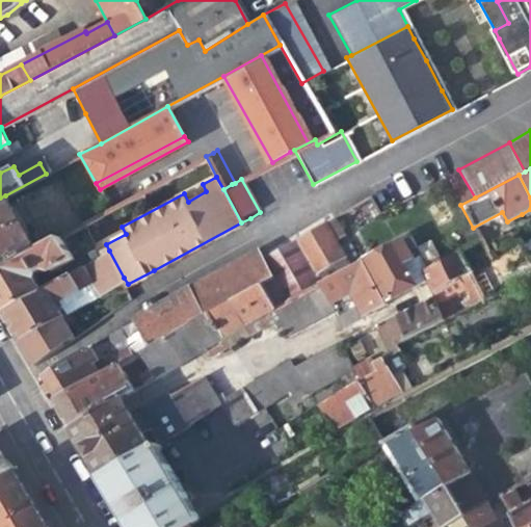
[(0,268),(36,249),(5,195),(0,198),(0,268)]
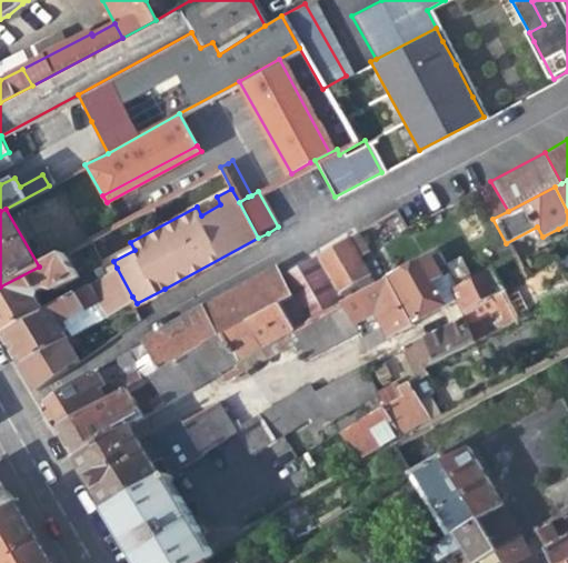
[(355,230),(280,274),(289,299),(276,305),(290,331),(340,302),(372,283),(357,258),(367,251),(355,230)]
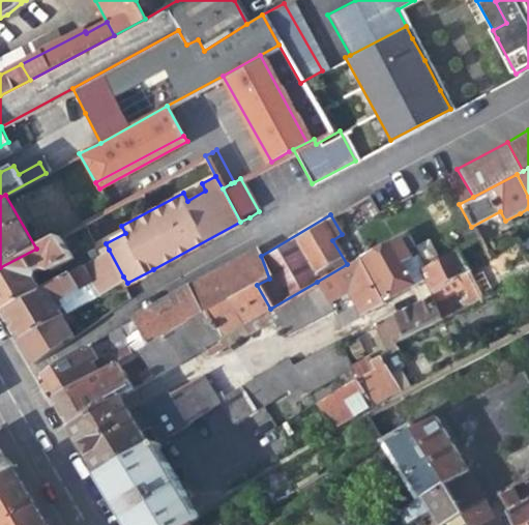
[(405,234),(399,237),(406,250),(412,245),(405,234)]
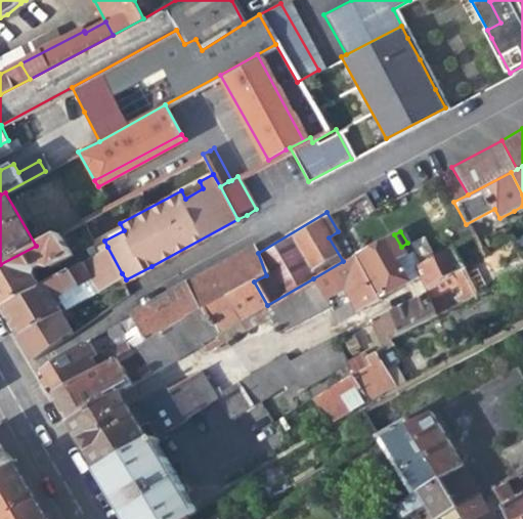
[(475,259),(485,253),(474,232),(451,245),(462,266),(475,293),(488,287),(475,259)]
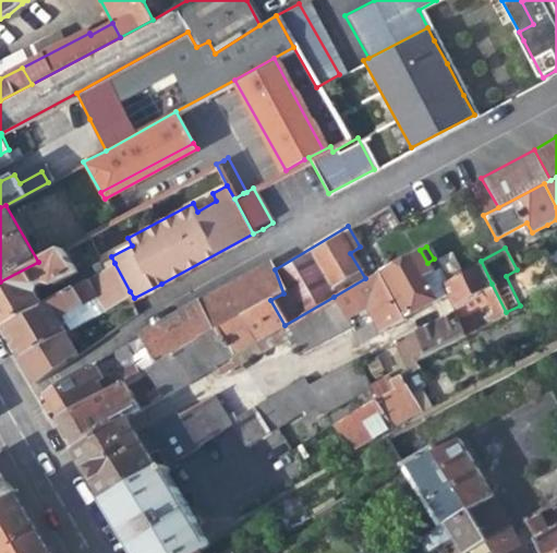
[(75,269),(62,249),(38,262),(0,281),(0,319),(3,325),(44,303),(37,293),(38,284),(44,281),(50,284),(75,269)]
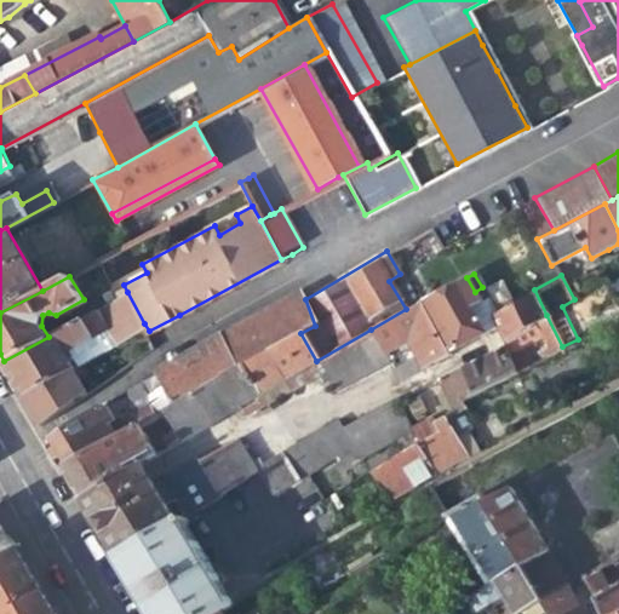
[(447,350),(493,326),(487,316),(475,292),(466,277),(419,303),(447,350)]
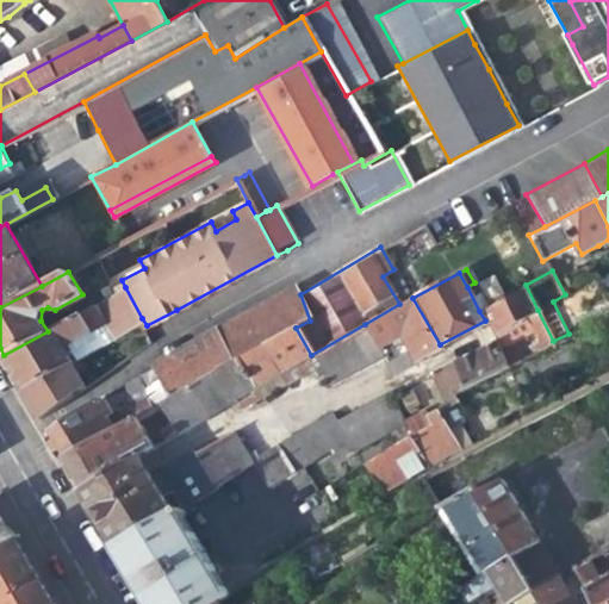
[(492,334),(538,310),(526,285),(479,311),(485,321),(492,334)]
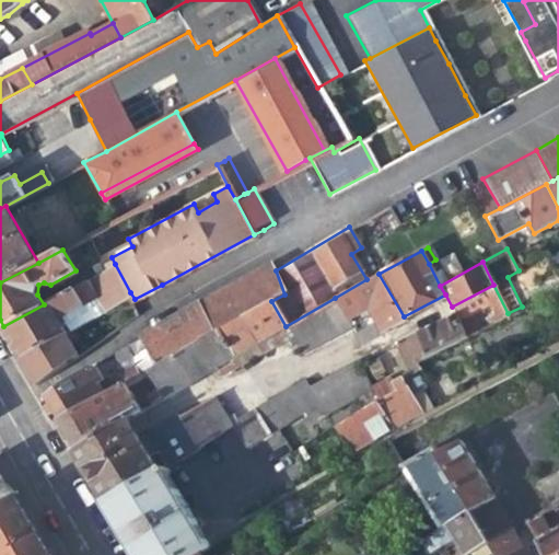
[(271,263),(200,302),(218,333),(221,331),(241,320),(271,301),(284,295),(276,270),(271,263)]
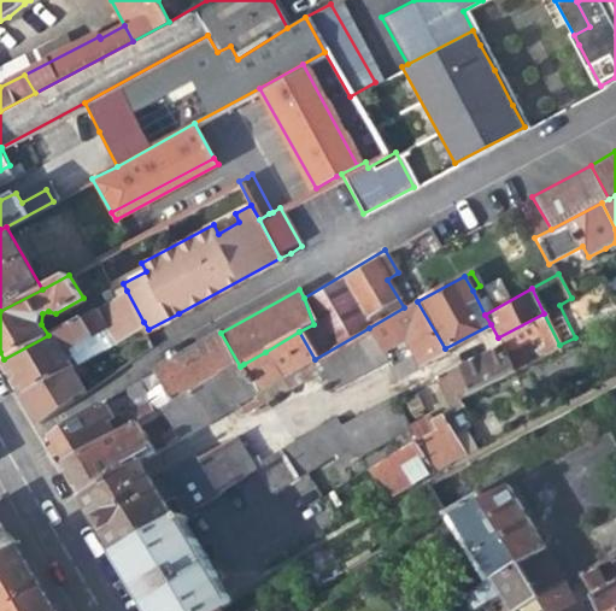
[(127,332),(144,322),(127,291),(109,300),(127,332)]
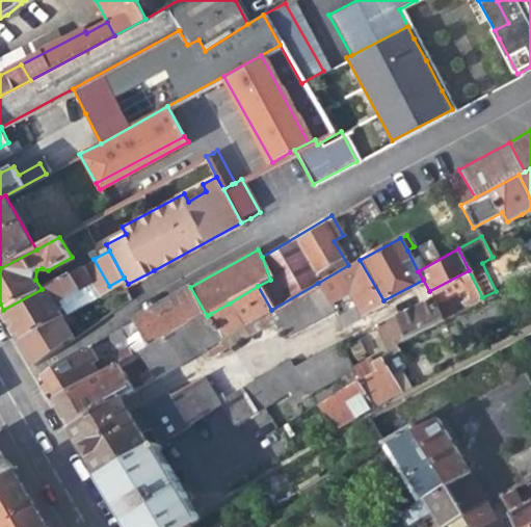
[(386,302),(383,300),(360,260),(357,261),(348,265),(318,283),(328,301),(347,290),(356,305),(337,315),(343,326),(386,302)]
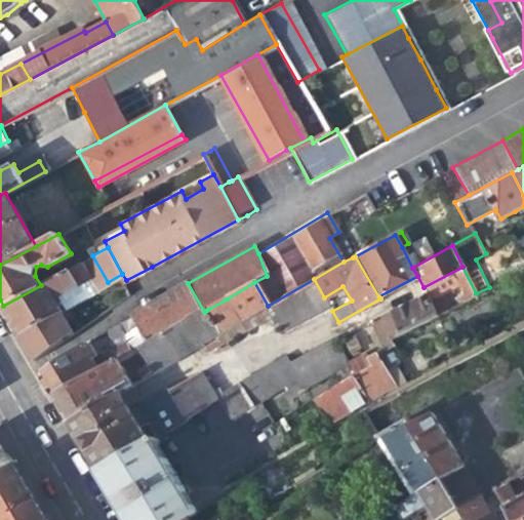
[(78,264),(41,285),(3,306),(11,319),(22,335),(57,313),(48,297),(85,276),(78,264)]
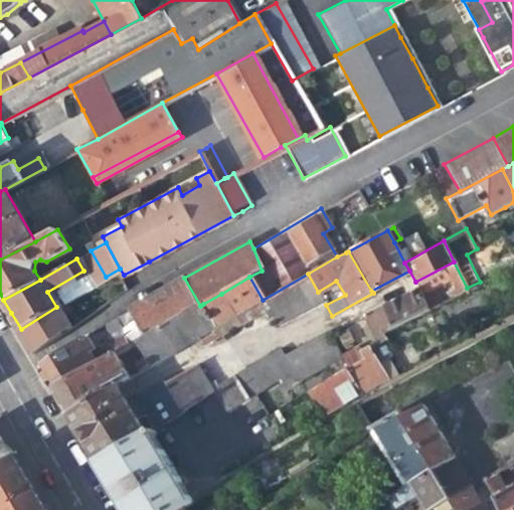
[(263,300),(262,300),(268,311),(275,322),(277,327),(323,300),(318,292),(308,274),(263,300)]
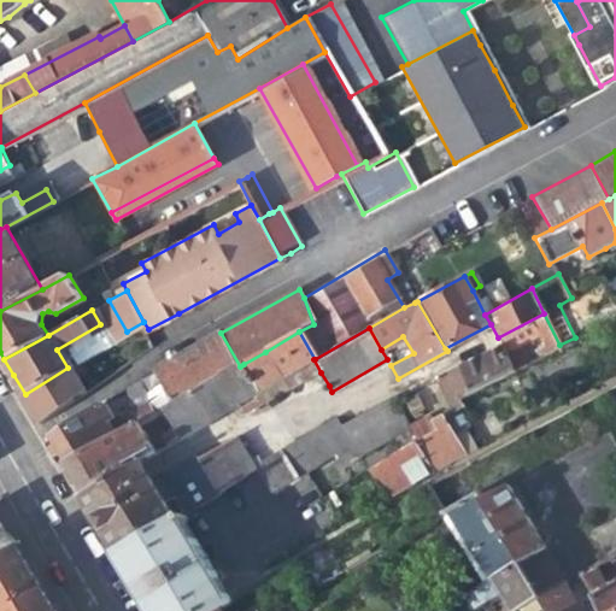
[(299,332),(265,352),(282,379),(308,364),(314,359),(315,359),(299,332)]
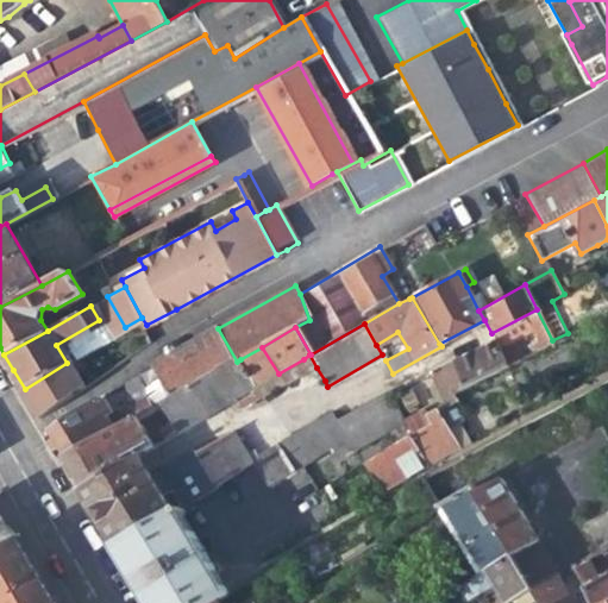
[(144,394),(130,402),(137,415),(139,419),(163,403),(218,372),(237,362),(218,328),(138,372),(144,384),(144,394)]
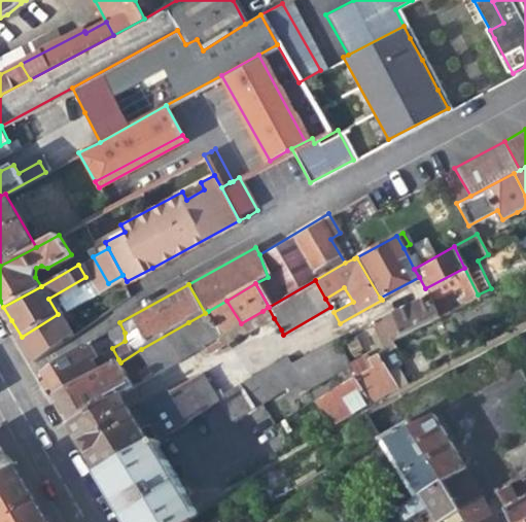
[(391,313),(401,333),(439,314),(428,296),(391,313)]
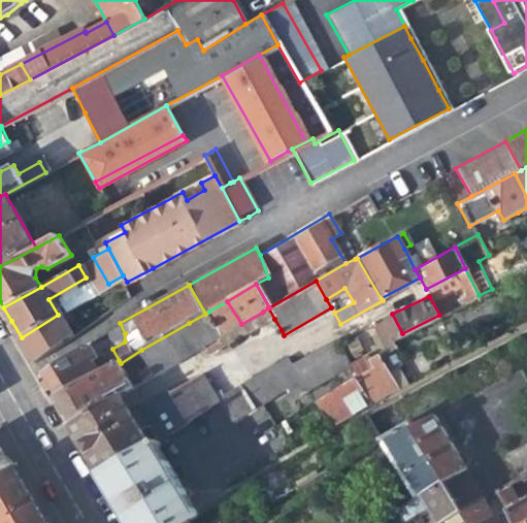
[(241,324),(227,301),(208,312),(222,335),(241,324)]
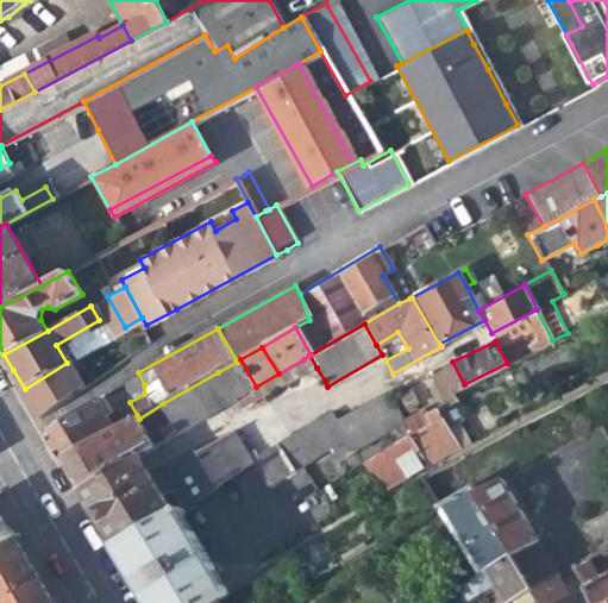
[(309,371),(317,368),(309,355),(304,359),(307,368),(309,371)]
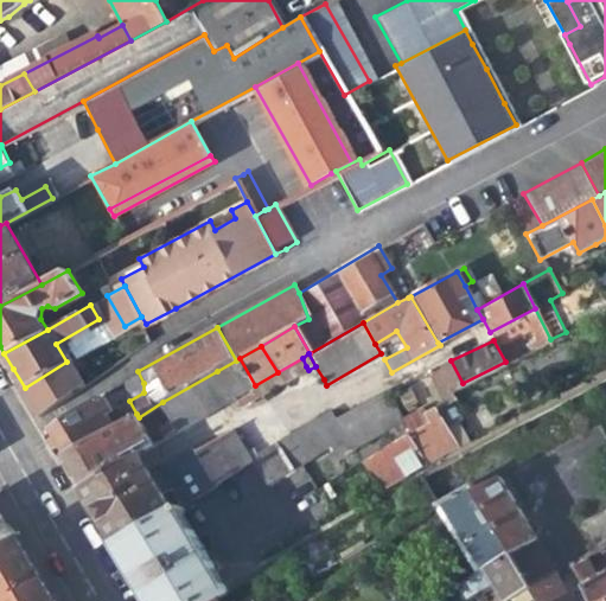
[(241,404),(260,392),(255,385),(240,358),(236,360),(217,371),(234,400),(236,397),(241,404)]
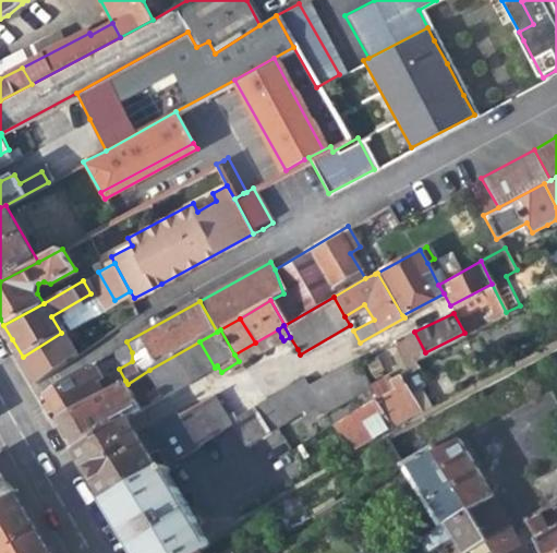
[(259,350),(281,337),(278,329),(255,343),(259,350)]
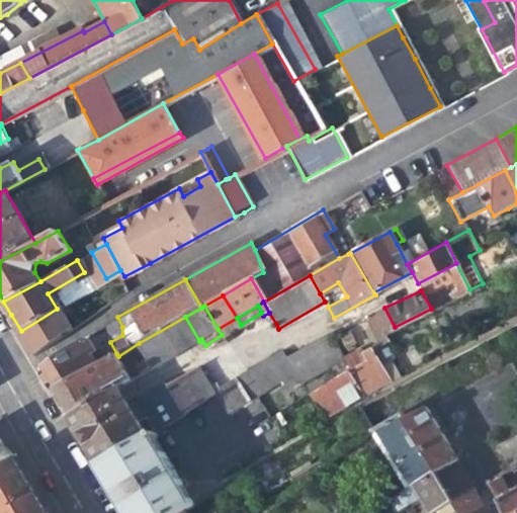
[(373,338),(395,327),(384,308),(362,318),(373,338)]
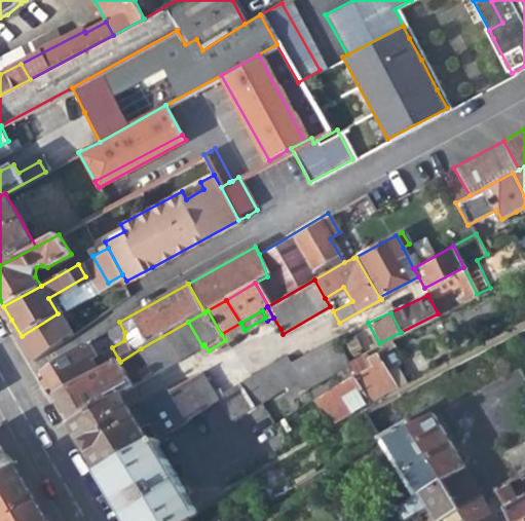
[(71,336),(58,313),(22,336),(28,346),(36,361),(71,336)]
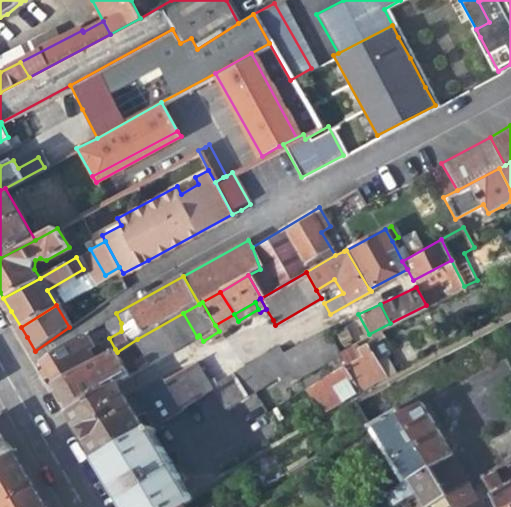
[(121,323),(116,313),(110,317),(104,320),(109,338),(121,331),(121,323)]
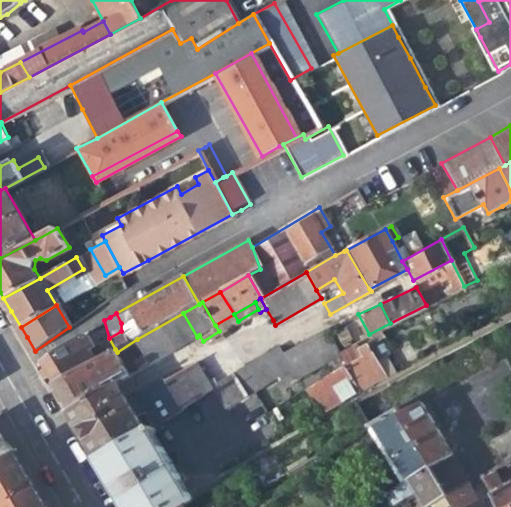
[(152,363),(197,337),(183,313),(137,339),(152,363)]
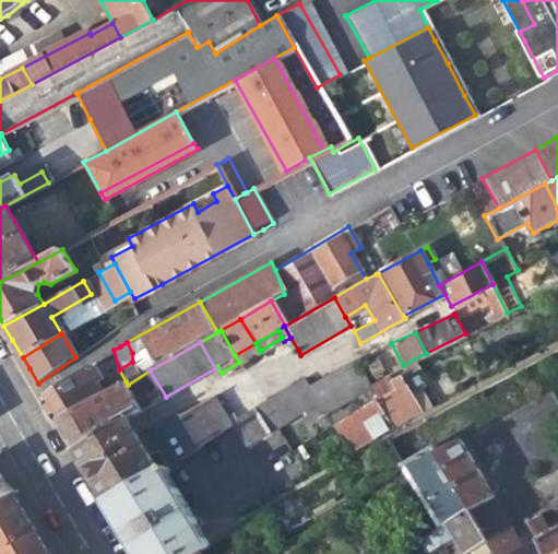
[(239,363),(260,351),(256,343),(235,355),(239,362),(239,363)]
